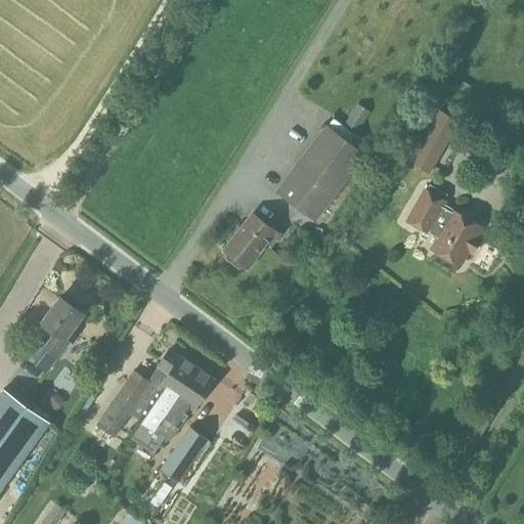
[(357,131),(369,113),(357,104),(346,123),(357,131)]
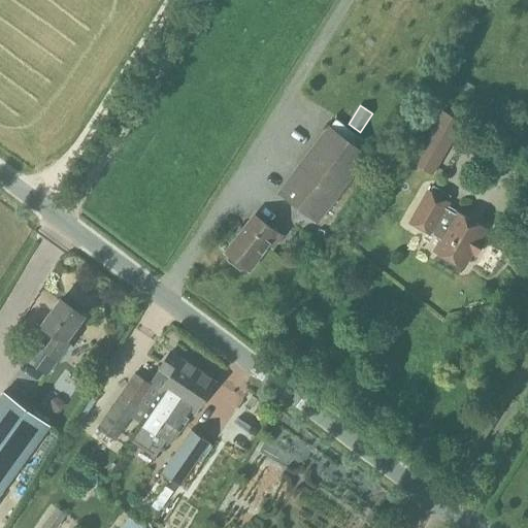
[(433,173),(462,124),(443,113),(415,163),(433,173)]
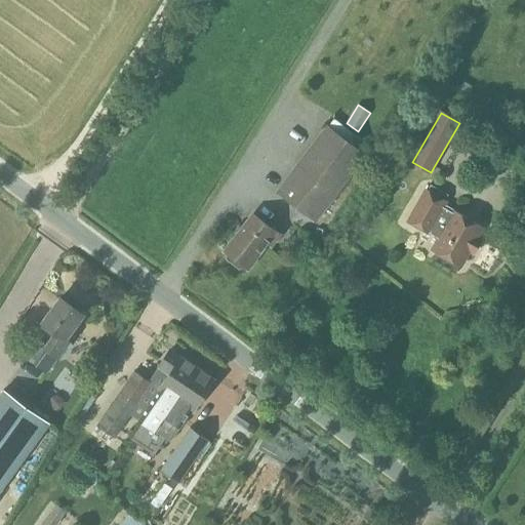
[(317,218),(366,153),(329,125),(280,191),(317,218)]
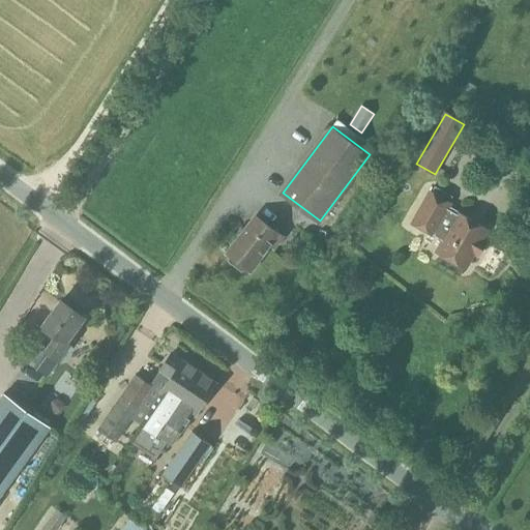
[(434,186),(431,193),(447,202),(451,197),(434,186)]
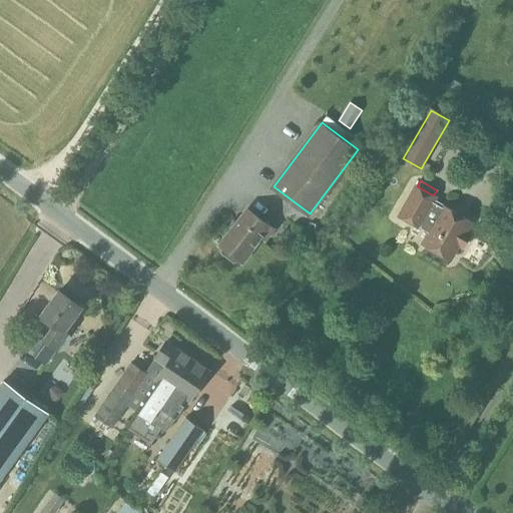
[(450,261),(472,222),(434,201),(436,197),(416,186),(398,217),(428,234),(422,244),(450,261)]
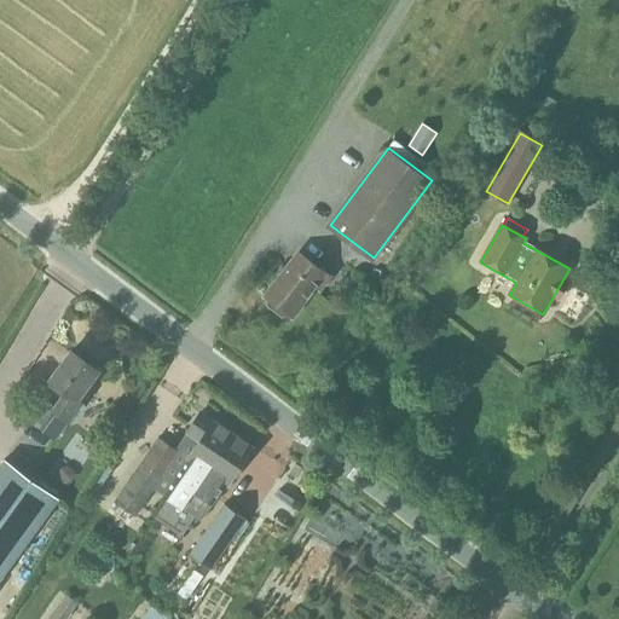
[(322,289),(330,278),(298,254),(265,296),(267,299),(266,304),(283,317),(288,314),(293,318),(317,285),(322,289)]
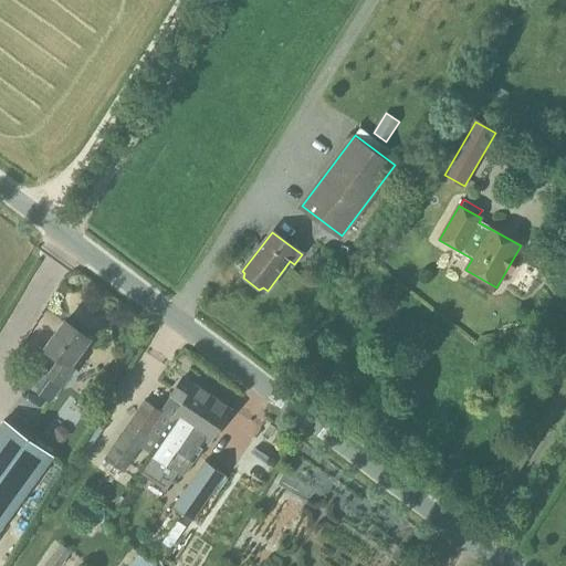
[(41,366),(27,386),(51,404),(59,392),(69,379),(63,376),(88,341),(64,323),(39,357),(53,367),(50,373),(41,366)]
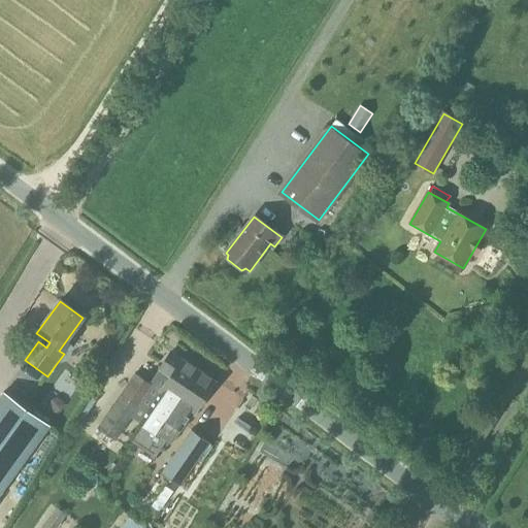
[(173,373),(139,423),(143,426),(156,434),(199,370),(171,353),(163,366),(173,373)]
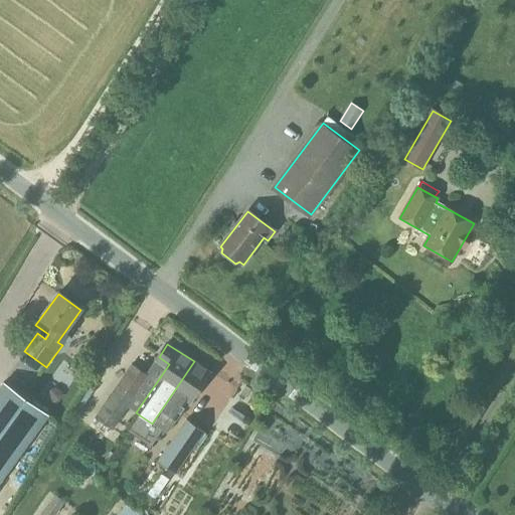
[(127,406),(136,412),(169,364),(159,357),(147,373),(149,374),(127,406)]
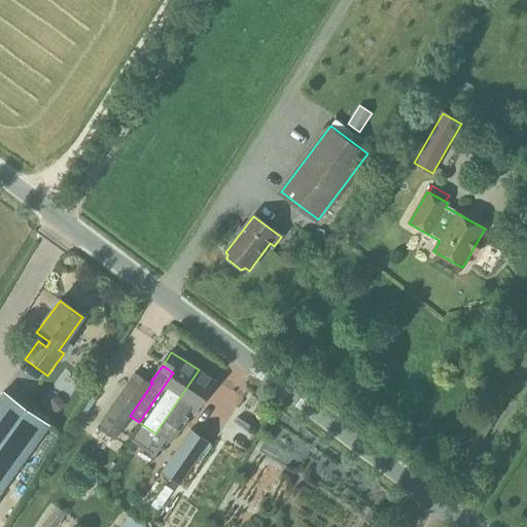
[(199,370),(155,433),(164,440),(169,443),(191,410),(195,412),(215,381),(212,379),(212,375),(206,371),(202,373),(199,370)]
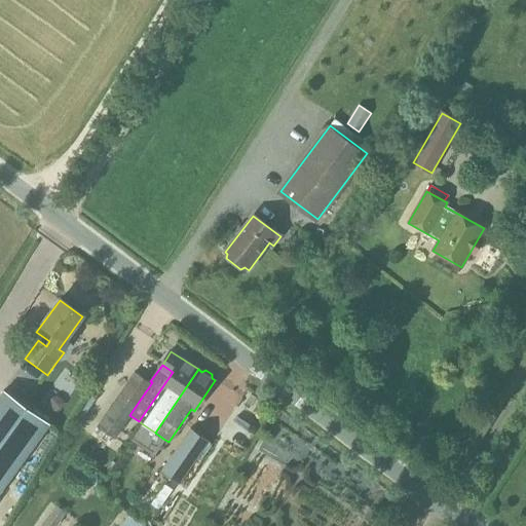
[(129,415),(152,382),(150,381),(135,371),(97,425),(114,437),(129,415)]
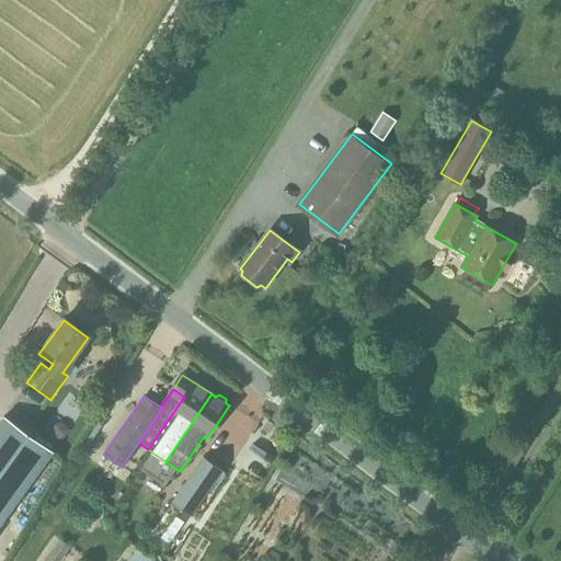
[(0,523),(50,451),(1,415),(0,418),(0,523)]
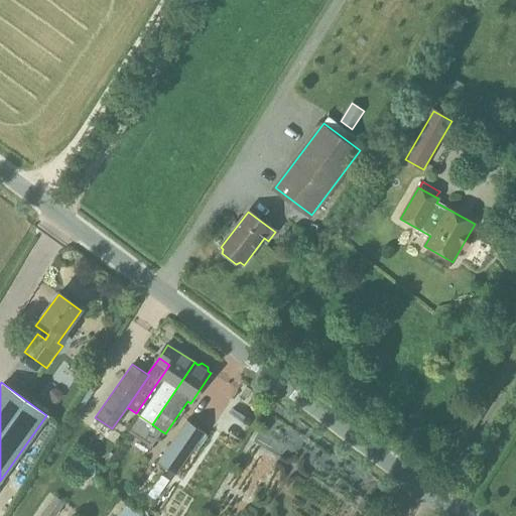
[(152,424),(140,416),(129,430),(150,445),(160,430),(152,424)]
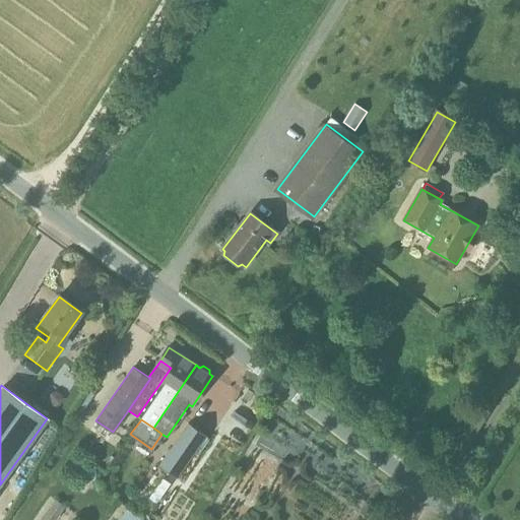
[(188,424),(158,465),(178,478),(207,437),(188,424)]
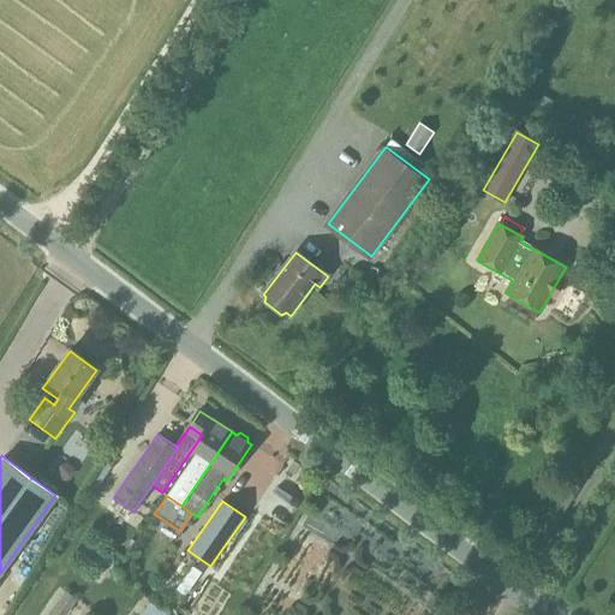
[(65,614),(76,601),(65,592),(48,614),(65,614)]
